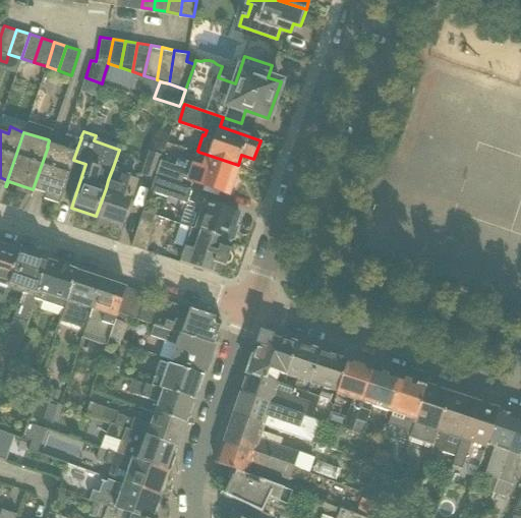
[(59,204),(73,160),(81,137),(80,137),(66,132),(62,145),(60,145),(58,150),(48,147),(33,189),(31,194),(32,195),(34,189),(60,197),(58,204),(59,204)]
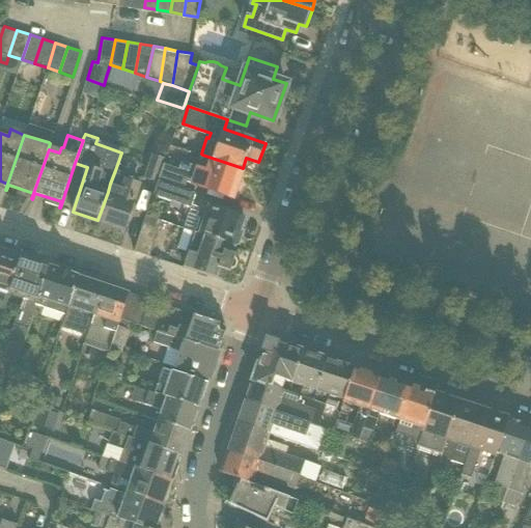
[(166,157),(154,153),(145,177),(157,181),(158,179),(163,163),(164,163),(166,157)]
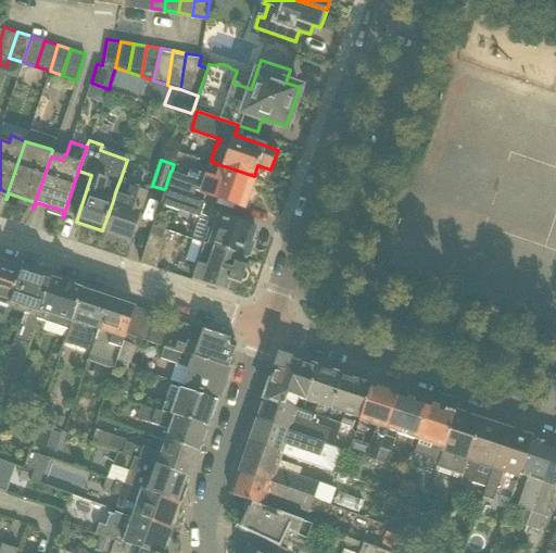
[(196,189),(243,205),(254,176),(212,162),(209,173),(190,167),(187,176),(172,171),(171,171),(165,188),(192,198),(193,197),(196,189)]
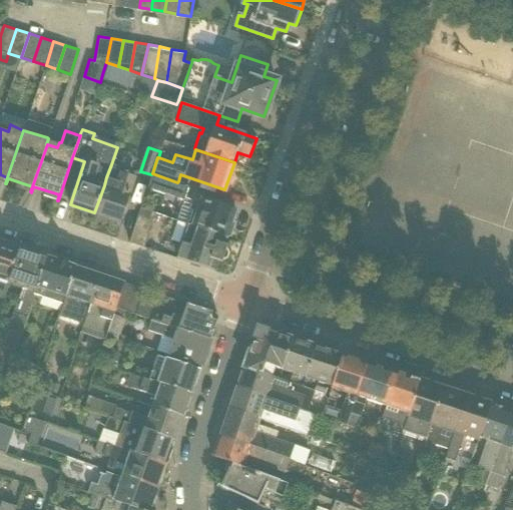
[(134,177),(120,172),(122,167),(111,164),(106,177),(104,185),(94,212),(119,221),(134,177)]
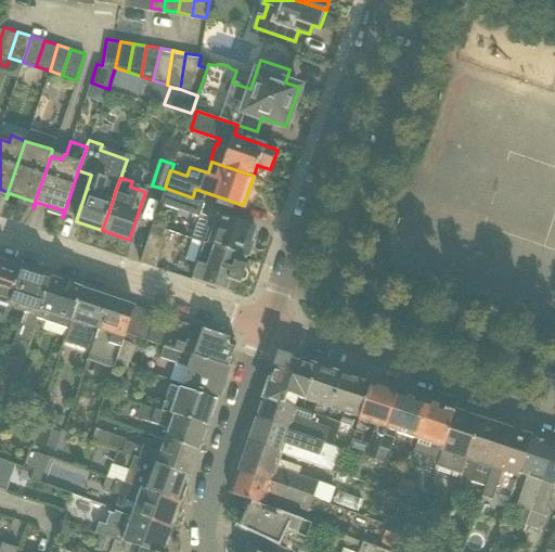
[(204,201),(193,196),(192,197),(165,188),(164,189),(159,202),(179,208),(188,212),(199,215),(204,201)]
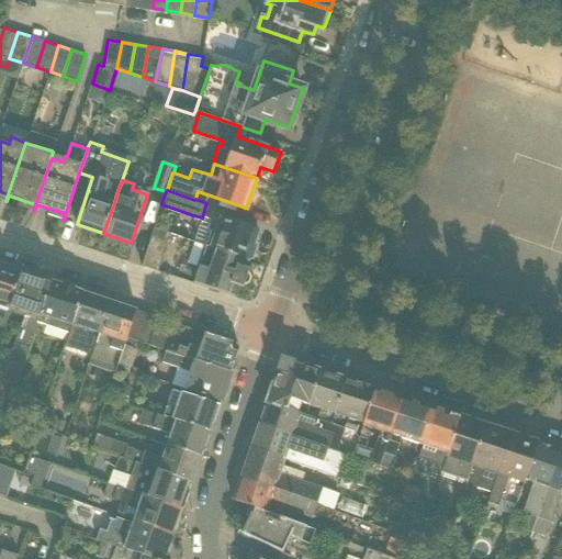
[(253,243),(257,231),(212,214),(208,227),(211,228),(206,245),(248,259),(249,257),(250,257),(255,244),(253,243)]
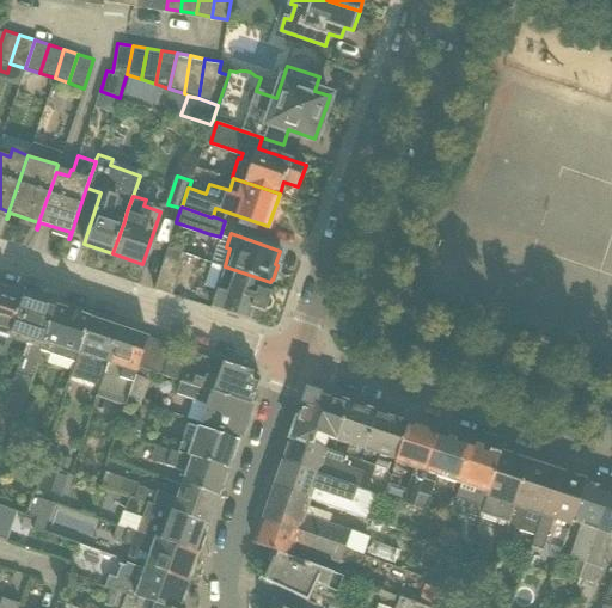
[(154,288),(173,294),(187,252),(167,246),(154,288)]
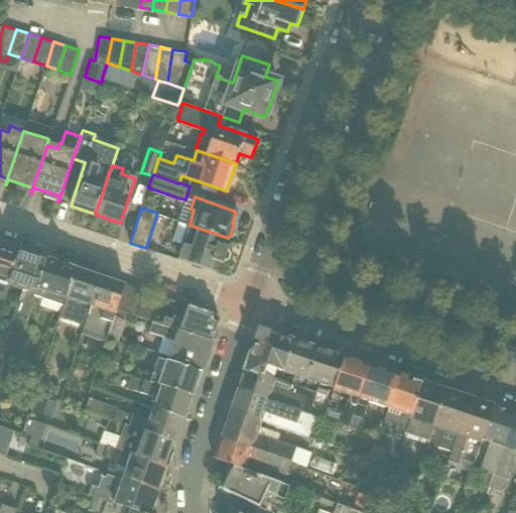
[(178,258),(216,271),(220,261),(224,263),(224,261),(229,259),(231,253),(228,249),(229,247),(226,244),(228,238),(189,225),(178,258)]
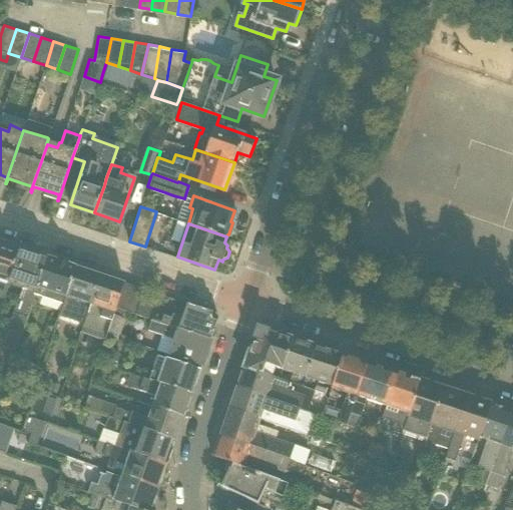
[(18,245),(0,239),(0,296),(3,298),(9,282),(7,282),(18,245)]
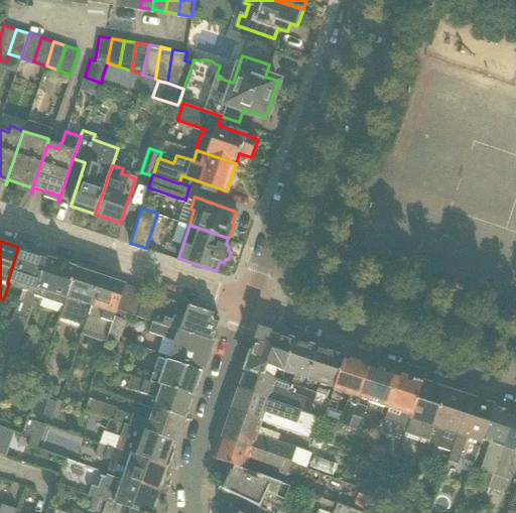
[(21,287),(7,331),(20,335),(33,293),(44,256),(18,247),(7,283),(9,283),(21,287)]
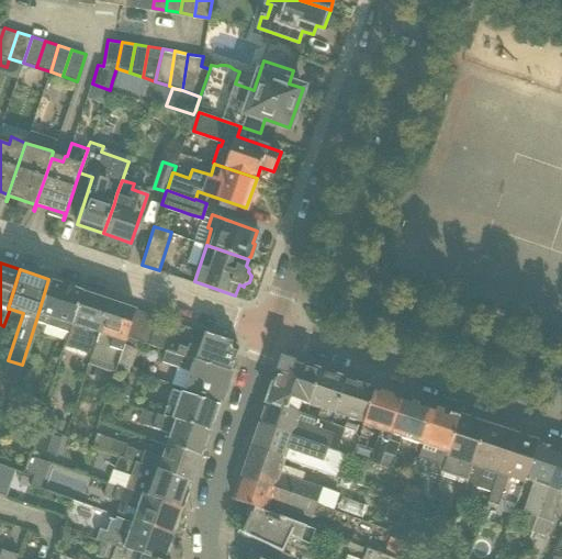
[(68,331),(81,290),(48,279),(36,320),(68,331)]
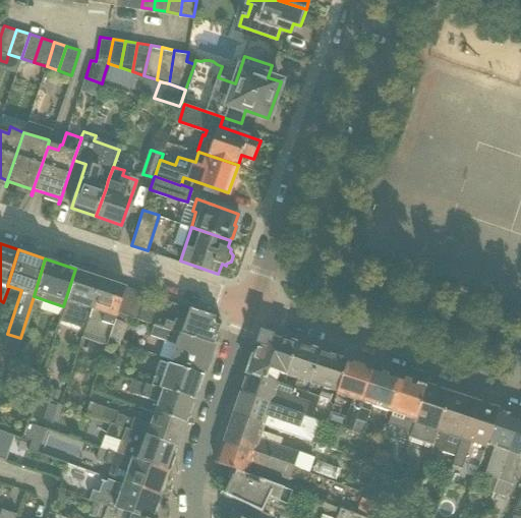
[(63,306),(64,306),(60,320),(83,327),(100,277),(75,269),(63,306)]
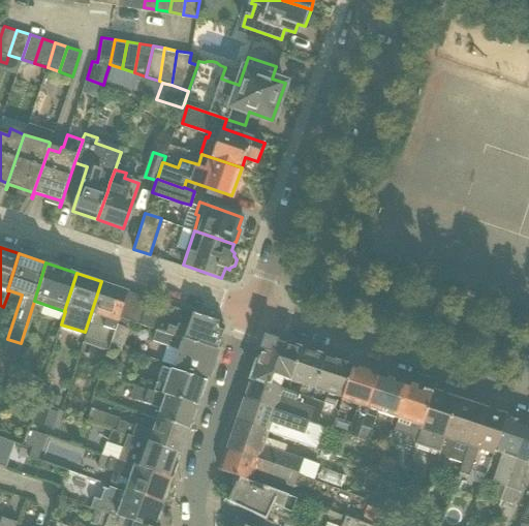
[(101,281),(85,332),(88,333),(85,342),(109,349),(110,346),(119,316),(128,290),(101,281)]
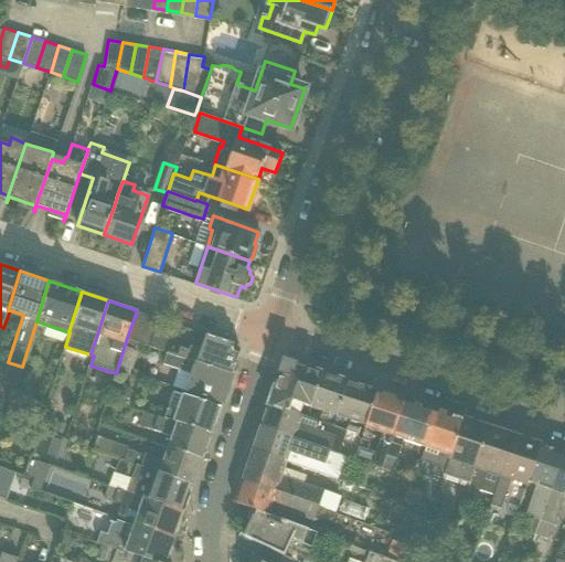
[(139,342),(139,341),(144,343),(153,316),(137,310),(127,338),(139,342)]
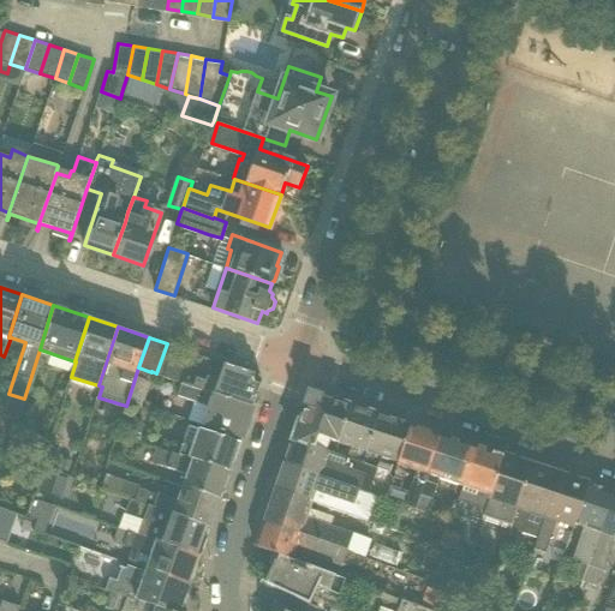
[(260,373),(224,363),(219,377),(208,373),(206,378),(196,376),(193,385),(252,405),(261,383),(262,378),(260,373)]
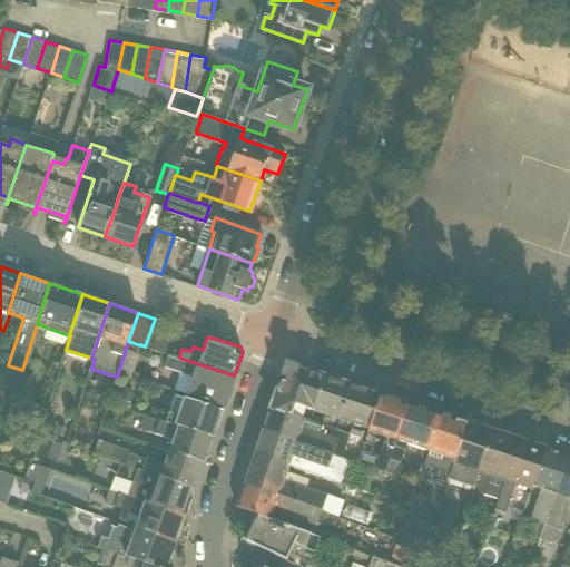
[(138,352),(140,345),(128,341),(118,373),(130,377),(133,371),(135,372),(140,352),(138,352)]
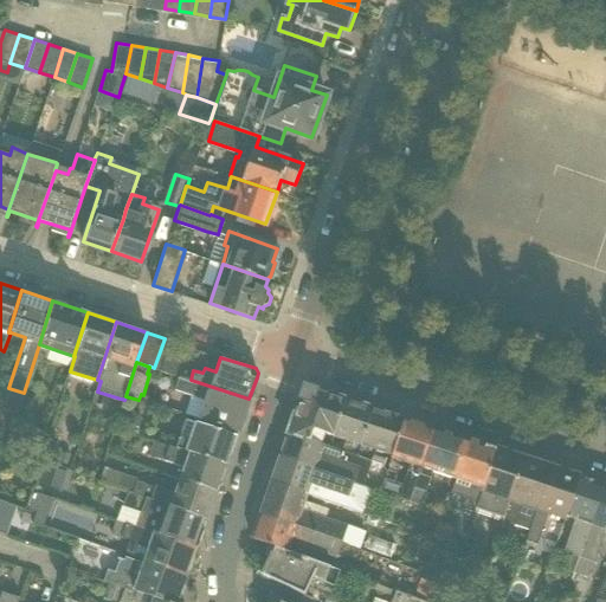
[(249,399),(191,380),(179,376),(175,388),(193,394),(185,413),(238,432),(249,399)]
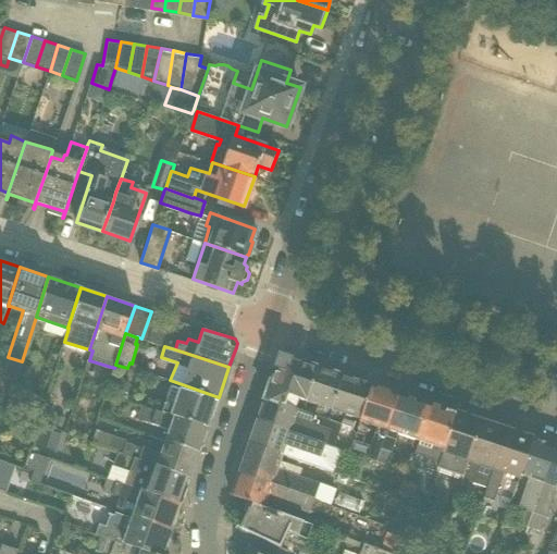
[(306,398),(317,367),(286,356),(276,360),(263,398),(294,407),(294,406),(297,396),(306,398)]
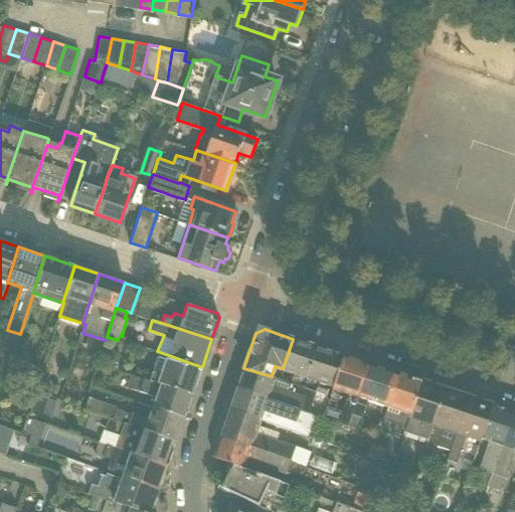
[(304,386),(317,347),(293,339),(283,368),(293,372),(290,382),(304,386)]
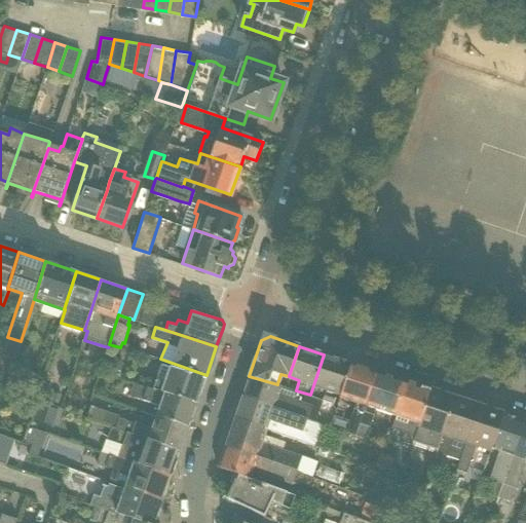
[(351,364),(324,355),(310,395),(322,399),(325,388),(339,394),(340,394),(351,364)]
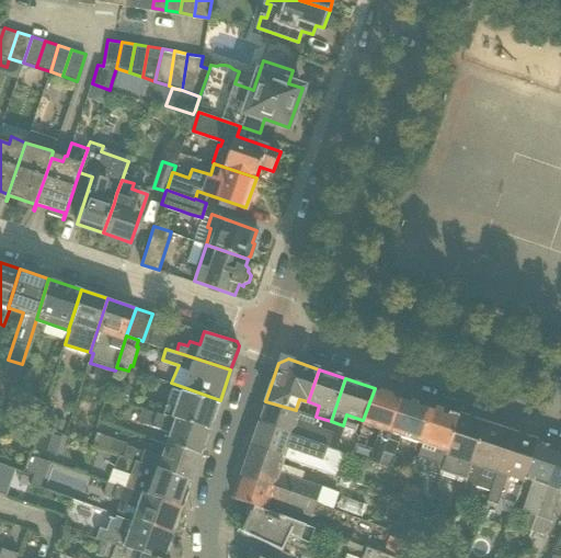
[(209,430),(219,403),(173,387),(163,413),(209,430)]
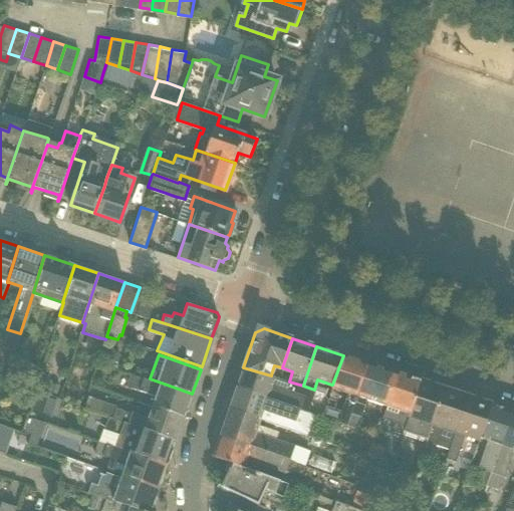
[(347,424),(367,363),(343,355),(332,385),(331,385),(330,386),(348,393),(338,421),(347,424)]
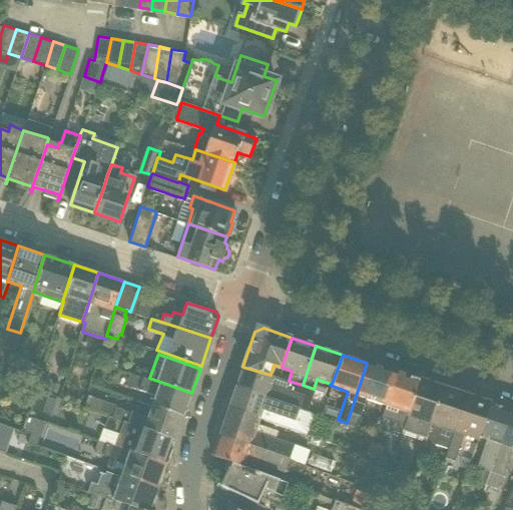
[(357,426),(367,398),(382,403),(393,372),(367,363),(347,423),(357,426)]
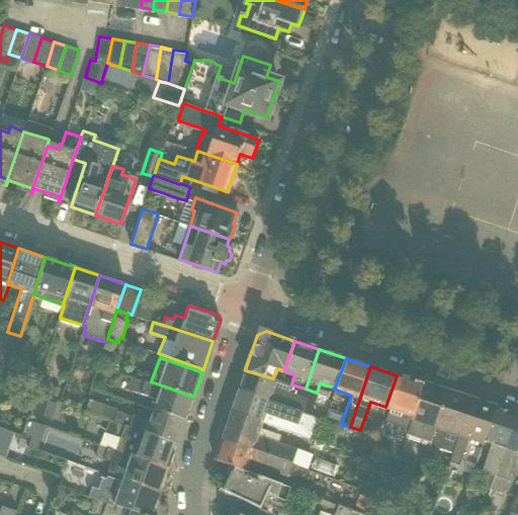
[(310,414),(317,393),(306,389),(291,384),(275,378),(273,377),(273,378),(245,370),(238,390),(300,411),(310,414)]
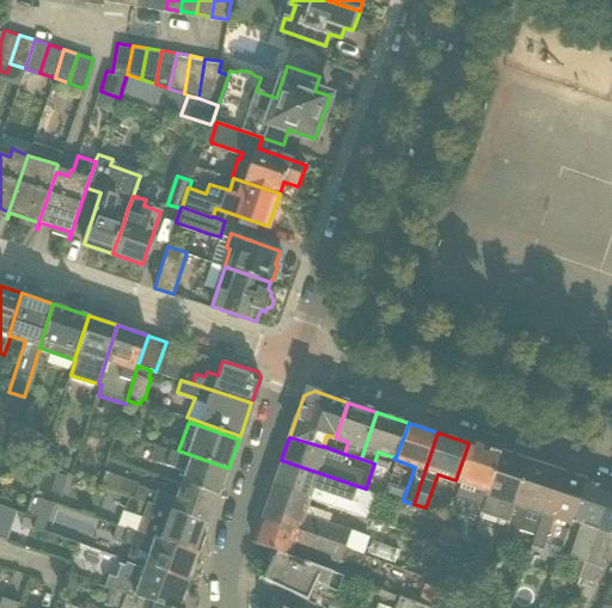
[(499,454),(469,443),(456,480),(459,481),(454,495),(471,499),(467,510),(478,514),(499,454)]
